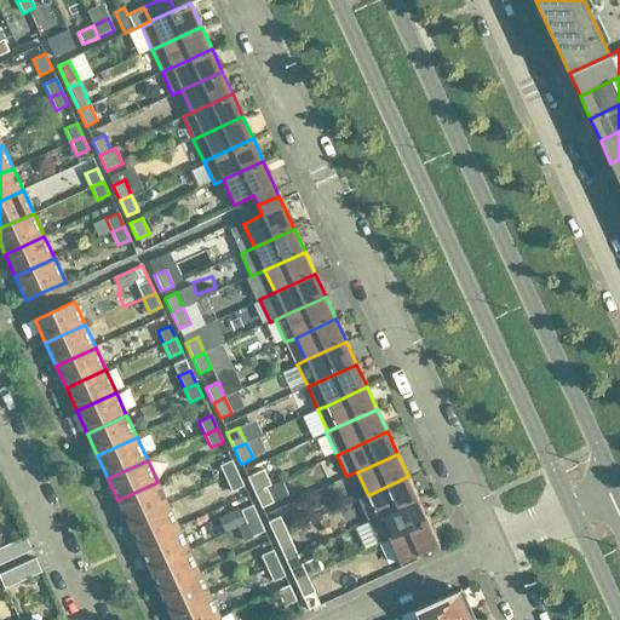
[(237,474),(231,460),(219,466),(225,480),(237,474)]
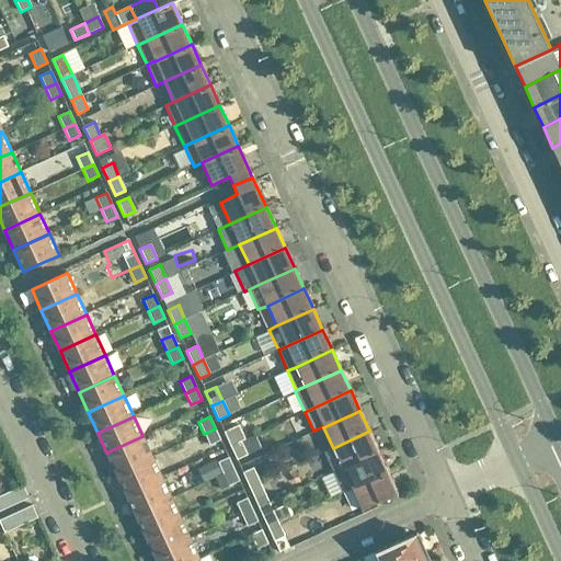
[(244,439),(238,425),(224,432),(230,447),(241,442),(244,439)]
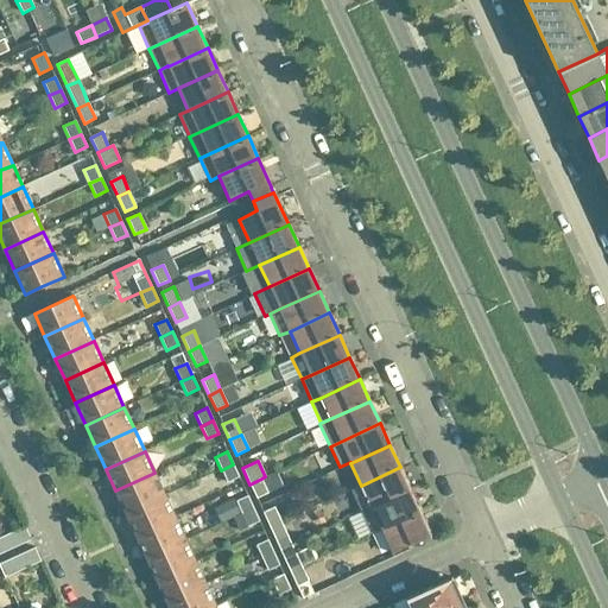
[(239,477),(233,464),(221,470),(227,482),(239,477)]
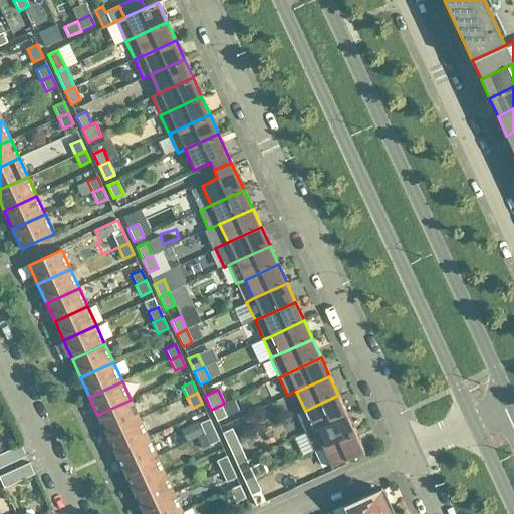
[(338,395),(305,411),(297,414),(306,433),(346,414),(338,395)]
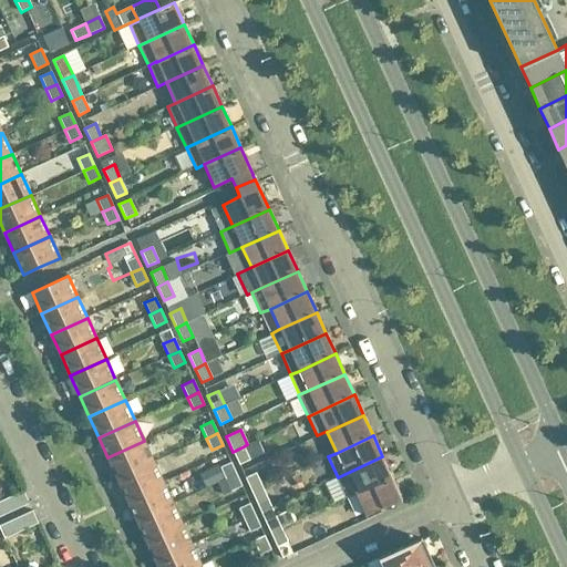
[(154,462),(144,441),(107,457),(117,478),(154,462)]
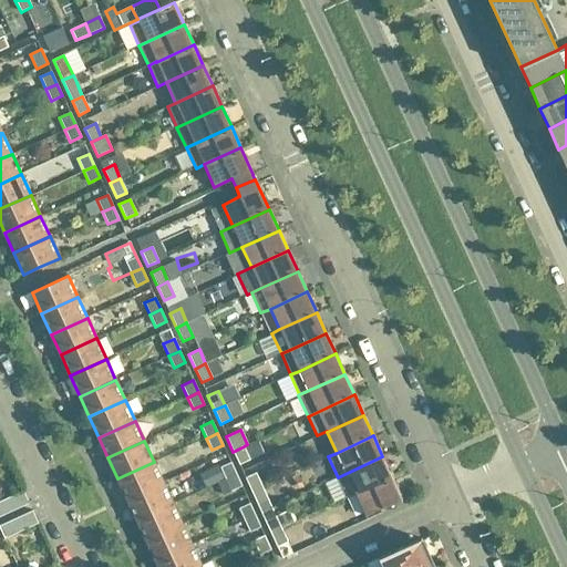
[(249,460),(244,446),(233,452),(239,465),(249,460)]
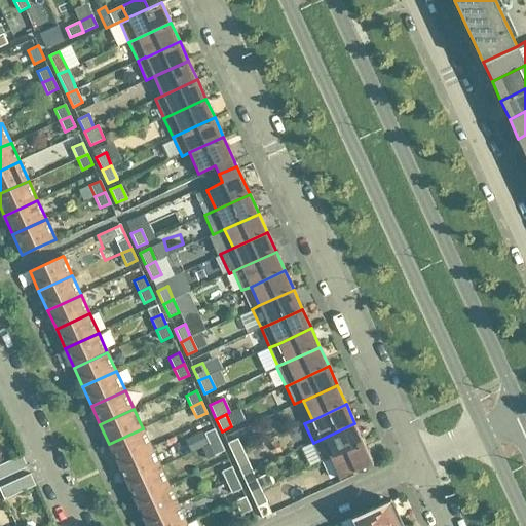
[(364,443),(354,423),(313,443),(322,461),(330,458),(364,443)]
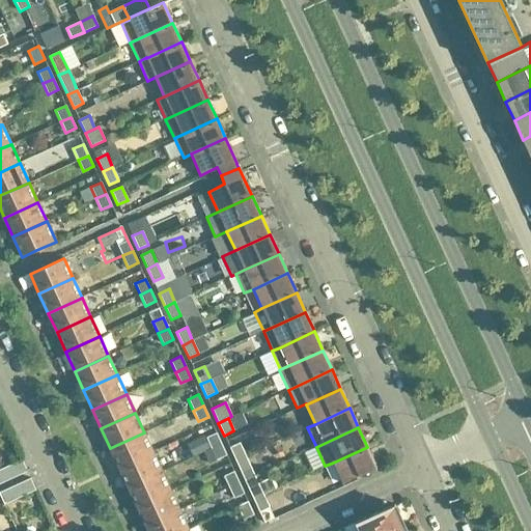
[(152,452),(144,432),(110,448),(118,468),(152,452)]
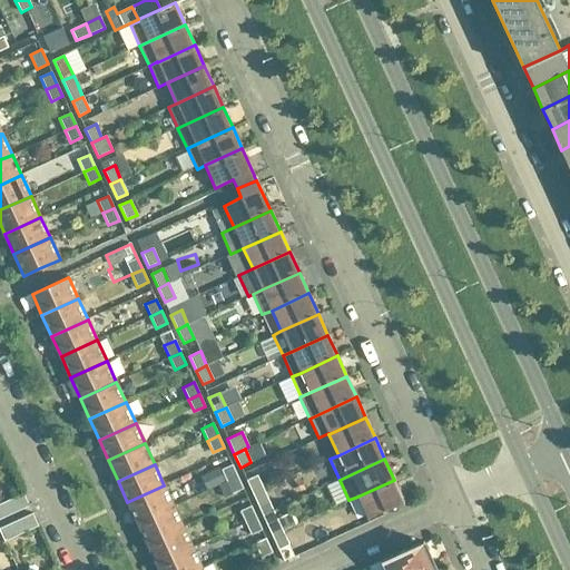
[(237,477),(232,464),(222,470),(226,482),(237,477)]
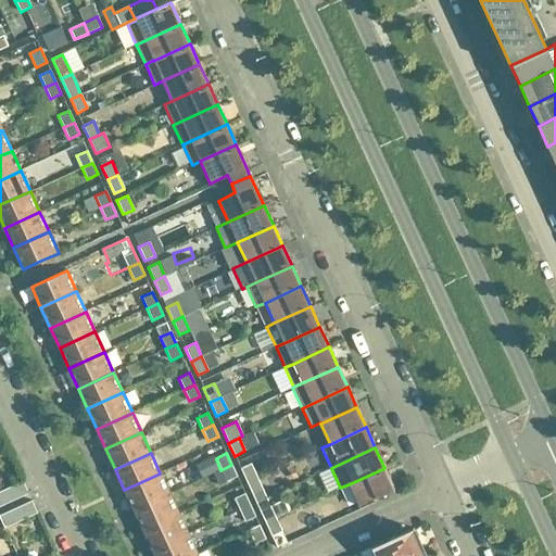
[(213,456),(201,462),(206,474),(218,468),(213,456)]
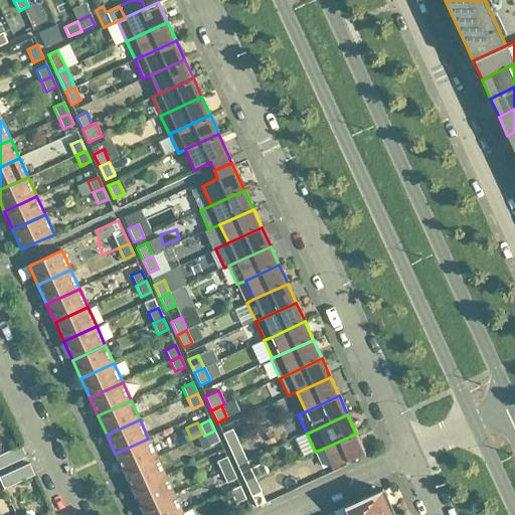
[(238,443),(232,430),(222,434),(228,447),(238,443)]
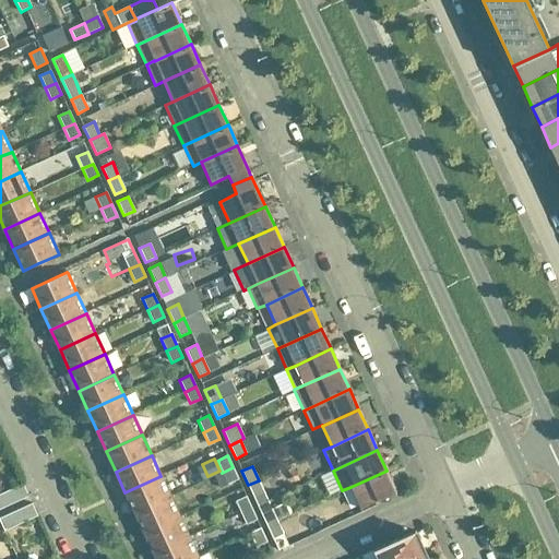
[(238,479),(233,467),(222,473),(214,476),(219,488),(238,479)]
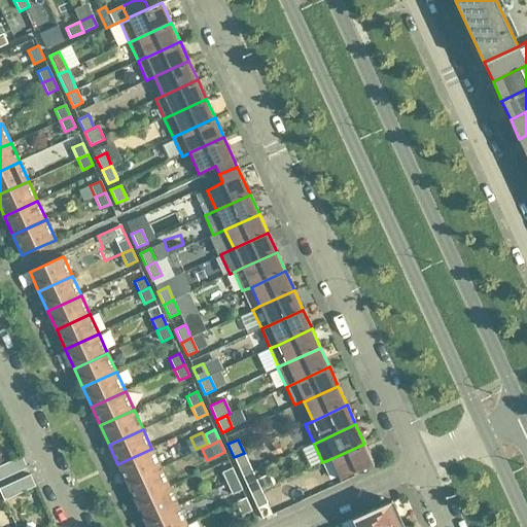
[(374,463),(364,444),(330,459),(340,479),(374,463)]
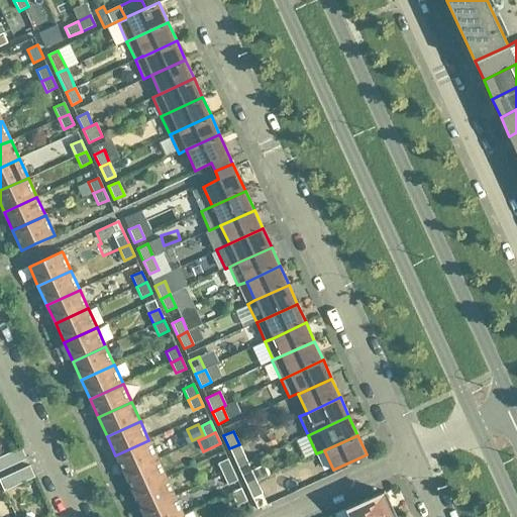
[(158,458),(148,440),(115,455),(124,474),(158,458)]
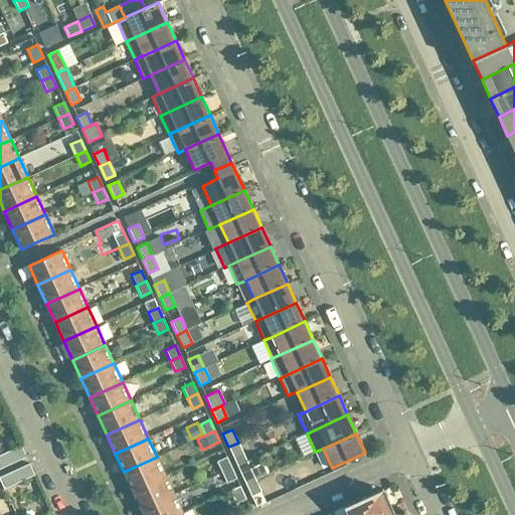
[(246,461),(238,443),(228,447),(236,466),(246,461)]
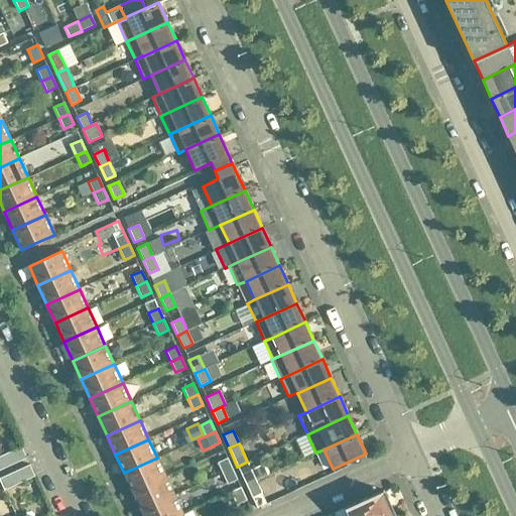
[(0,470),(26,458),(21,446),(0,456),(0,470)]
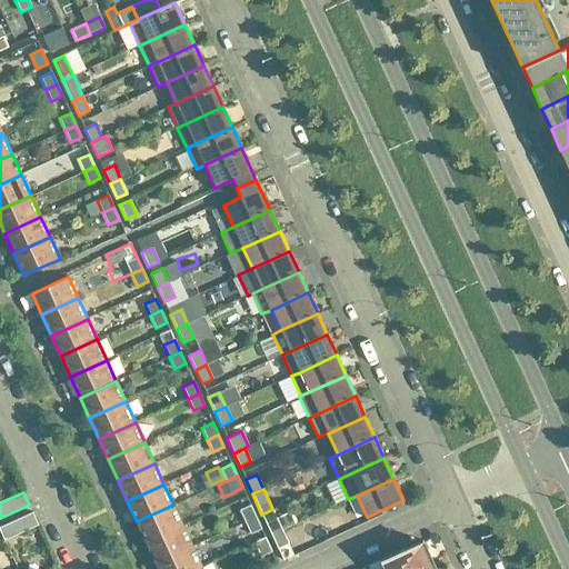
[(182,526),(173,505),(137,521),(147,542),(182,526)]
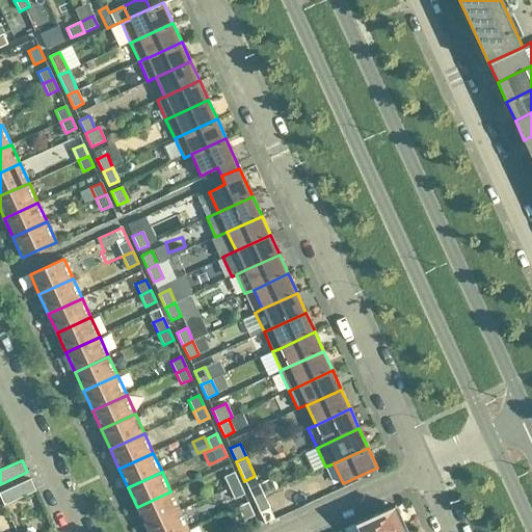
[(239,483),(234,472),(223,477),(229,488),(239,483)]
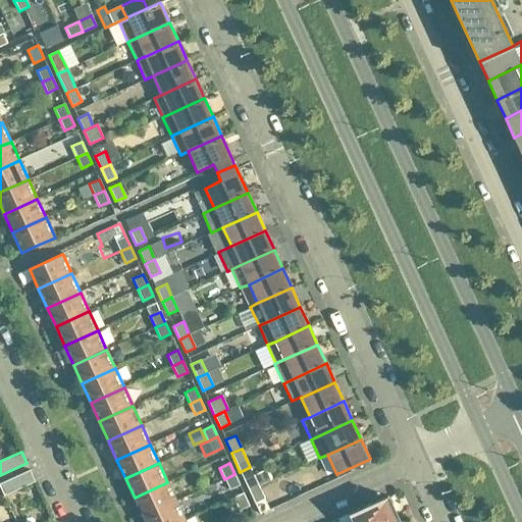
[(266,469),(254,475),(250,467),(240,472),(249,490),(259,486),(271,480),(266,469)]
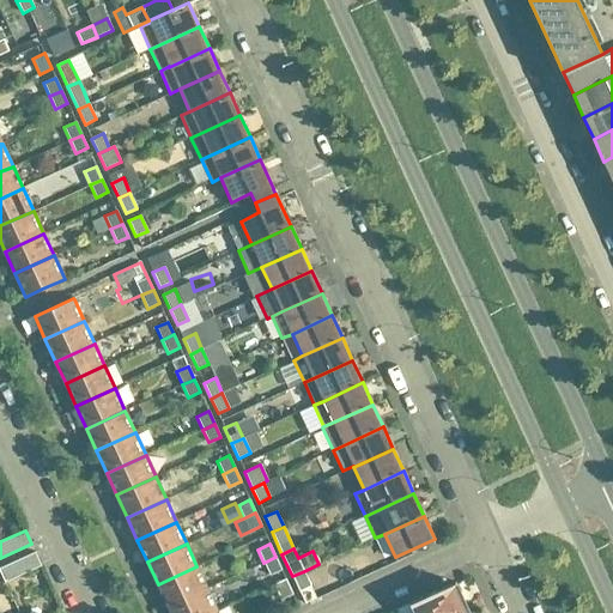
[(0,572),(5,582),(41,565),(35,552),(0,568),(0,572)]
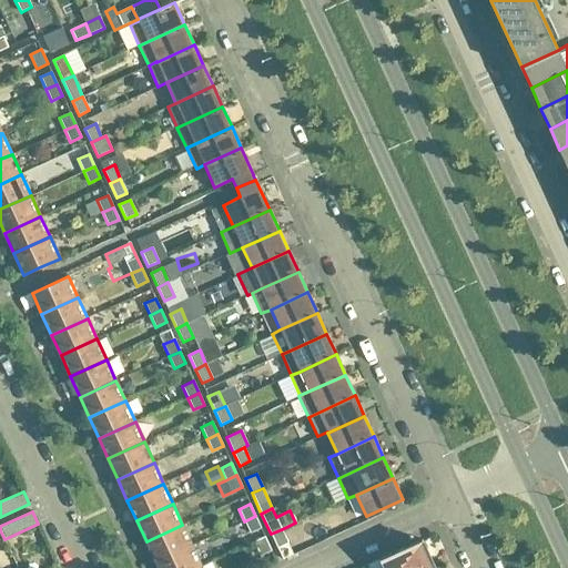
[(261,528),(255,516),(244,521),(250,533),(261,528)]
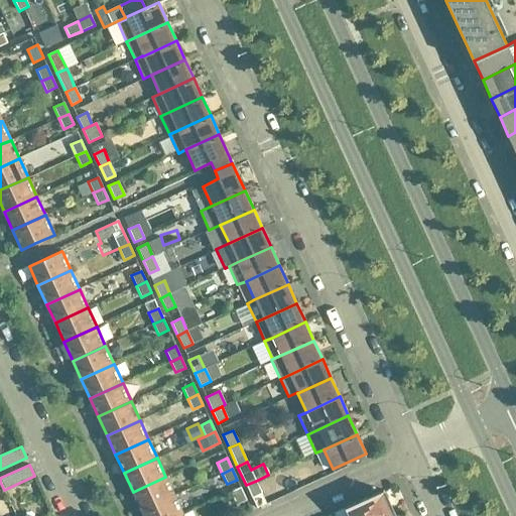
[(174,496),(165,477),(133,492),(141,511),(174,496)]
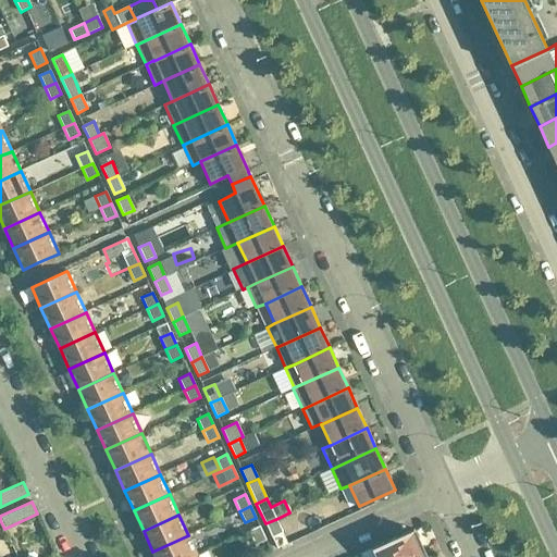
[(287,544),(276,519),(265,523),(276,548),(287,544)]
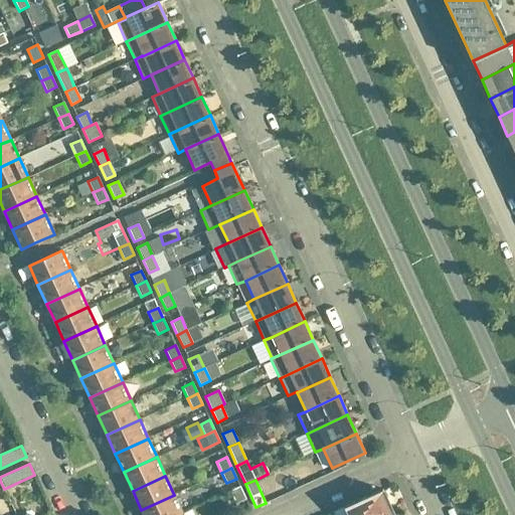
[(245,499),(240,487),(230,491),(236,504),(245,499)]
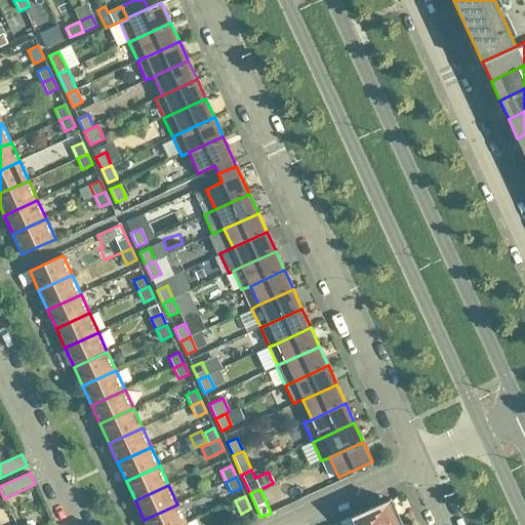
[(384,524),(398,518),(390,498),(351,517),(355,524),(384,524)]
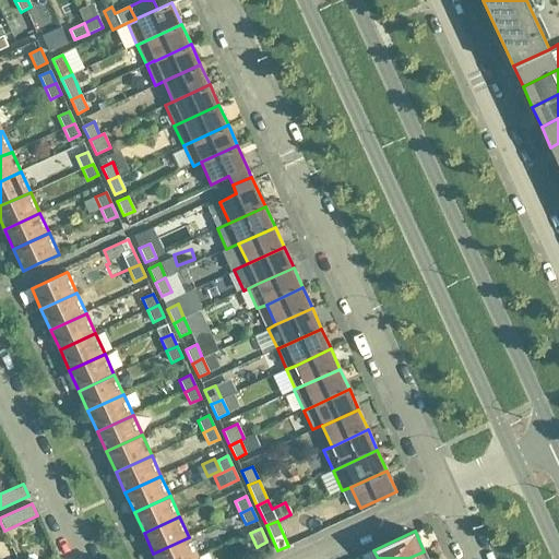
[(192,558),(198,557),(189,537),(153,554),(155,558),(192,558)]
